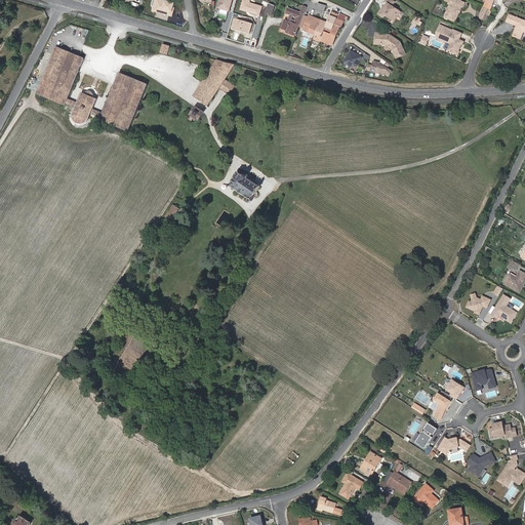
[(159,0),(157,7),(155,6),(153,10),(169,14),(170,11),(172,11),(173,8),(174,3),(166,1),(163,0),(159,0)]
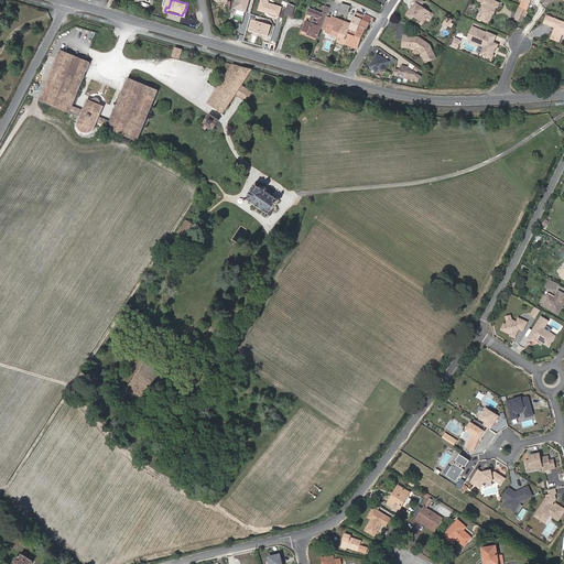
[(249,0),(236,0),(236,4),(239,6),(238,10),(247,12),(249,0)]
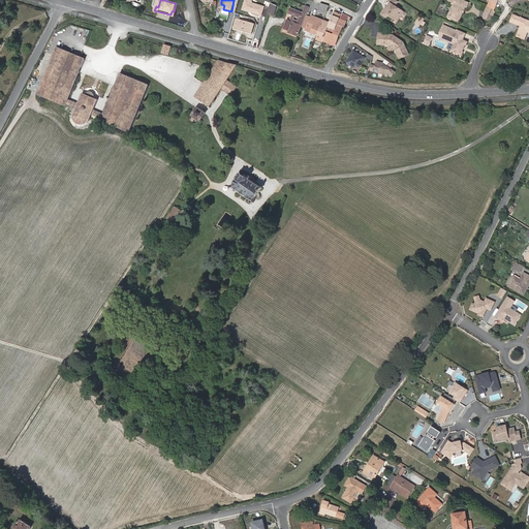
[(248,0),(245,0),(242,10),(261,17),(265,6),(252,3),(252,1),(248,0)]
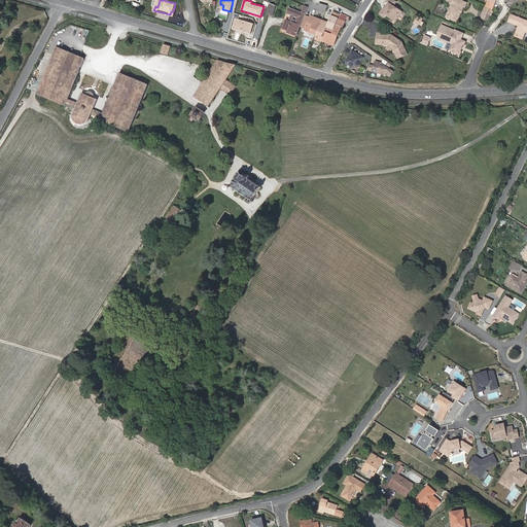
[(397,13),(399,10),(393,6),(396,2),(392,0),(386,0),(386,1),(388,3),(386,6),(383,10),(382,9),(379,14),(385,19),(387,16),(394,21),(398,14),(397,13)]
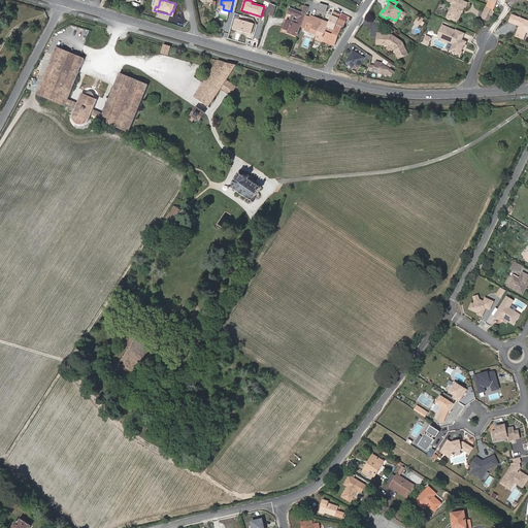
[(462,10),(463,11),(464,7),(466,8),(467,3),(459,0),(453,0),(452,3),(452,4),(453,5),(448,18),(458,23),(462,12),(461,12),(462,10)]
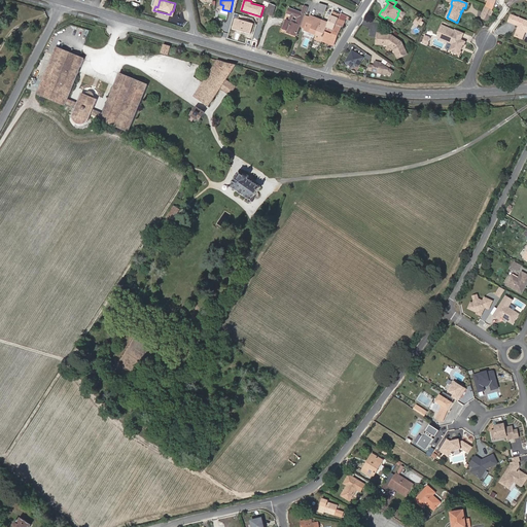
[(488,1),(486,7),(493,9),(495,4),(488,1)]
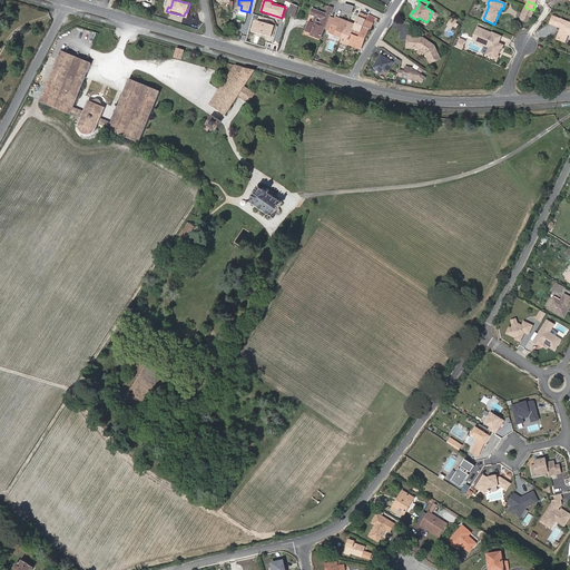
[(354,7),(346,3),(344,11),(352,15),(354,7)]
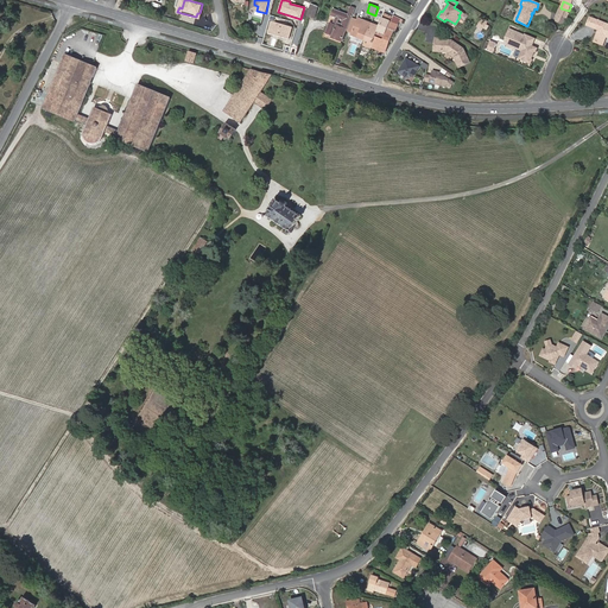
[(318,6),(312,5),(308,17),(315,19),(318,6)]
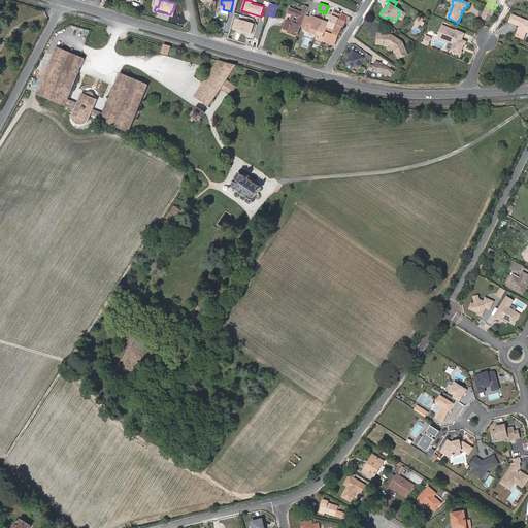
[(301,25),(302,25),(304,21),(305,15),(308,7),(305,6),(302,12),(290,8),(288,14),(292,15),(290,21),(287,20),(284,29),(289,31),(288,33),(297,36),(301,25)]
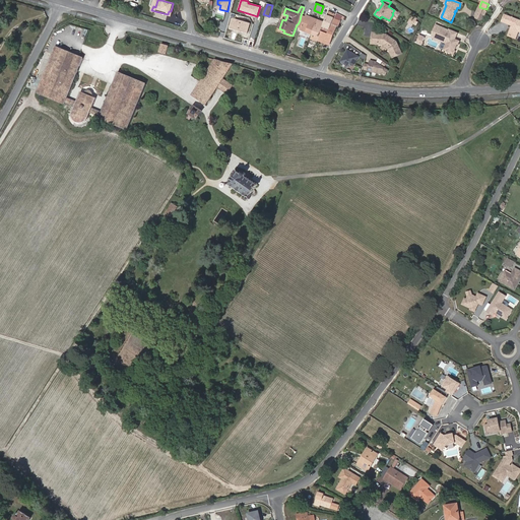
[(486,10),(479,7),(477,12),(475,17),(476,18),(480,20),(482,19),(483,15),(486,10)]
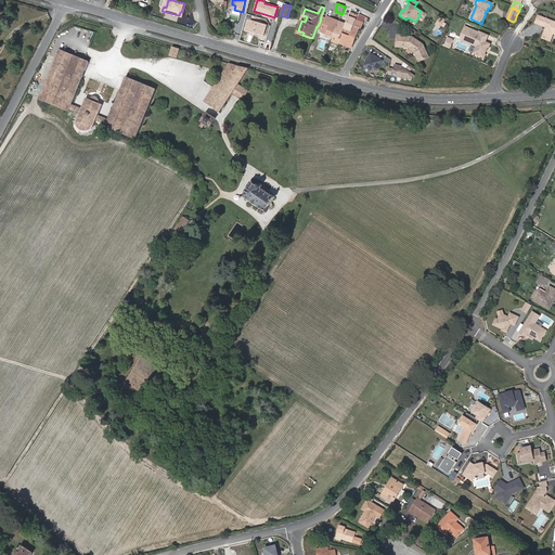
[(408,17),(405,20),(415,26),(424,13),(421,11),(418,14),(420,15),(415,22),(408,17)]
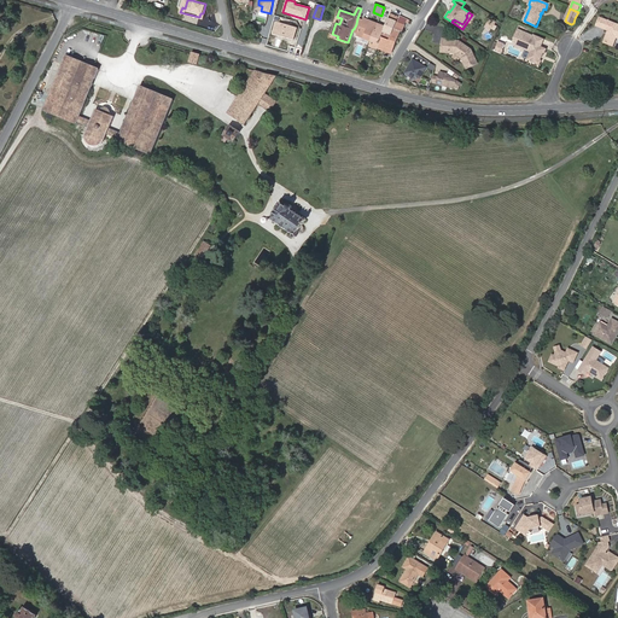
[(397,22),(404,25),(406,23),(408,23),(409,21),(400,16),(397,22)]
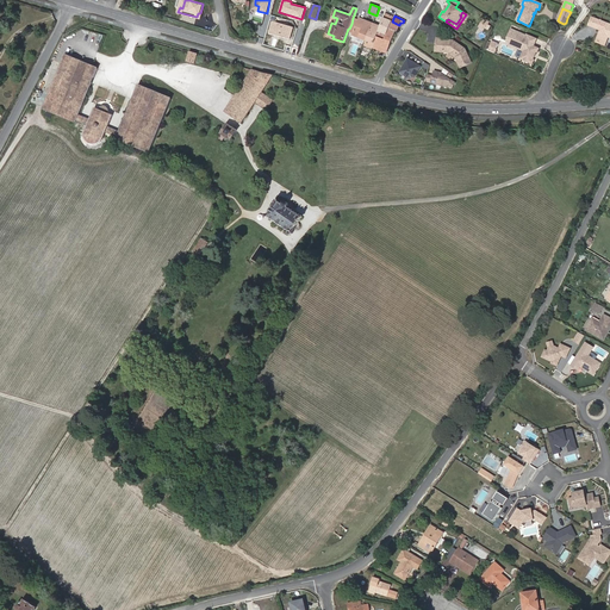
[(609,23),(593,16),(590,24),(602,29),(603,30),(602,32),(601,32),(597,41),(605,44),(609,36),(609,23)]
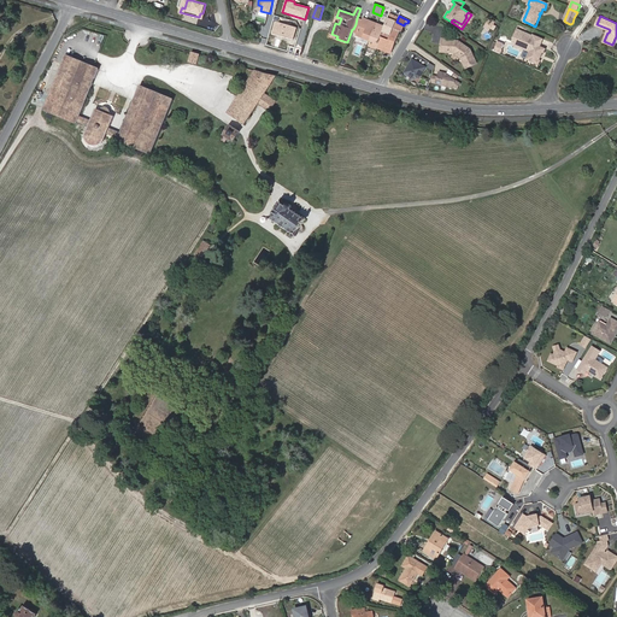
[(391,35),(397,22),(388,18),(385,28),(382,33),(391,35)]
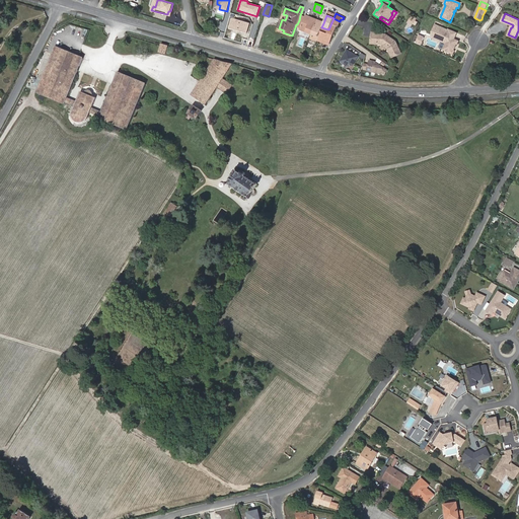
[(300,29),(312,34),(317,20),(306,16),(305,17),(302,16),(297,26),(301,28),(300,29)]
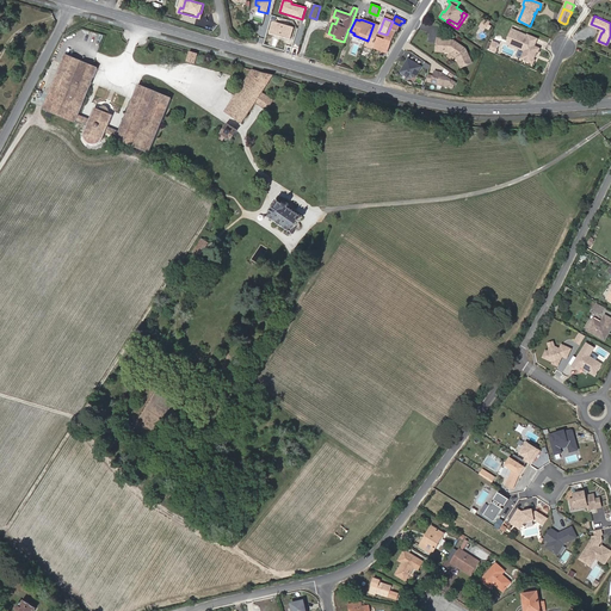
[(372,48),(382,53),(384,48),(388,49),(396,31),(397,31),(400,25),(393,22),(387,35),(378,32),(372,48)]
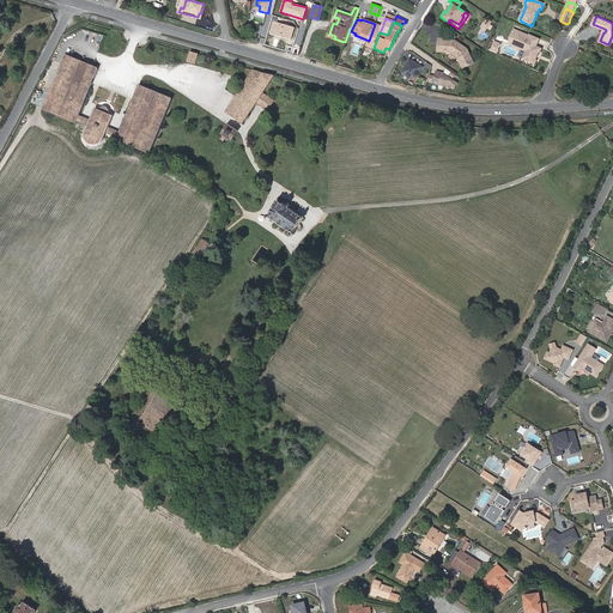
[(293,29),(274,23),(271,34),(291,38),(293,29)]
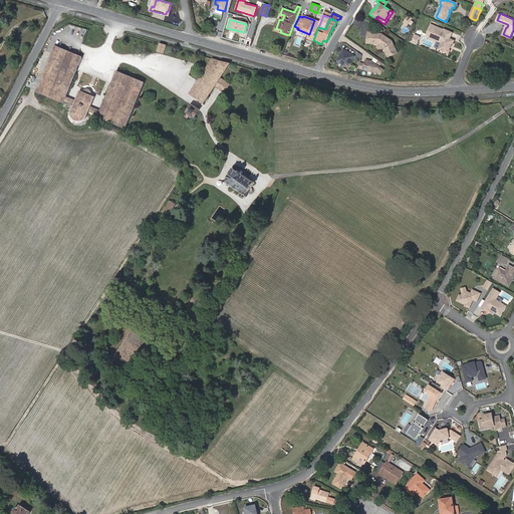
[(314,20),(309,34),(307,39),(313,41),(313,40),(318,27),(320,23),(314,20)]
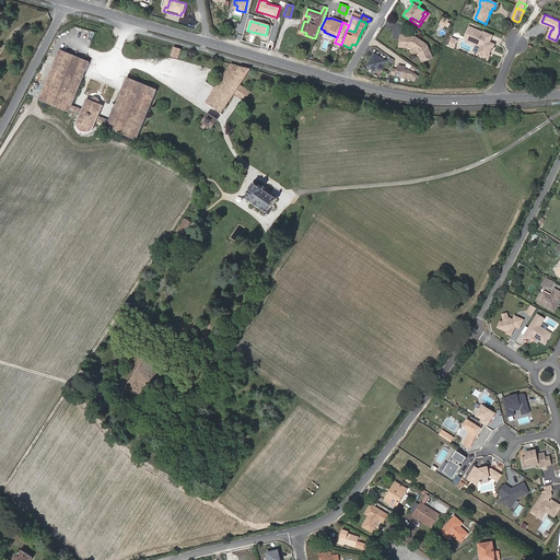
[(478,55),(490,60),(491,56),(491,55),(493,49),(494,49),(497,45),(491,43),(494,36),(485,33),(483,36),(476,33),(477,32),(469,28),(466,35),(469,36),(467,38),(468,42),(477,45),(474,51),(475,53),(478,55)]
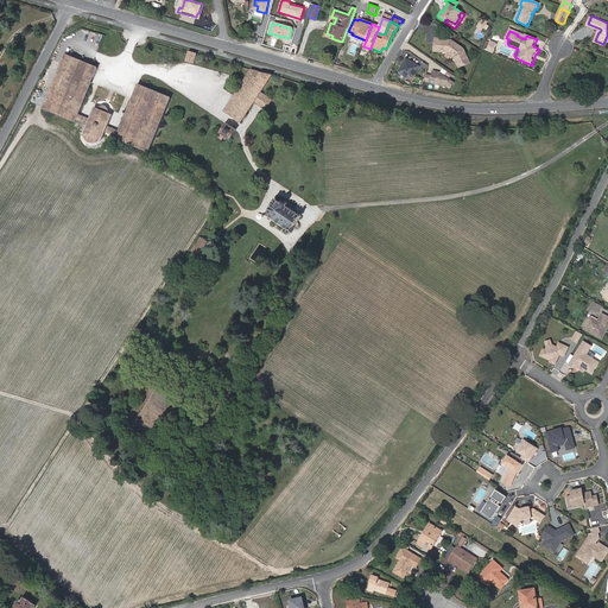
[(448,54),(453,57),(454,58),(458,68),(469,63),(463,50),(453,42),(445,40),(435,39),(434,52),(442,54),(442,51),(444,51),(448,54)]
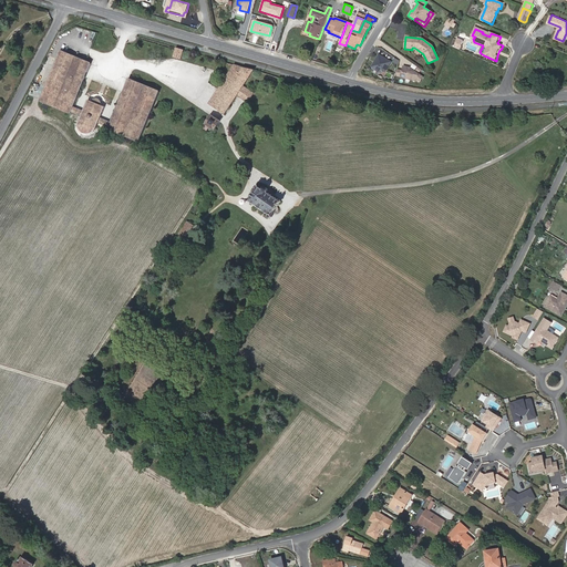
[(182,59),(184,50),(177,48),(174,57),(182,59)]
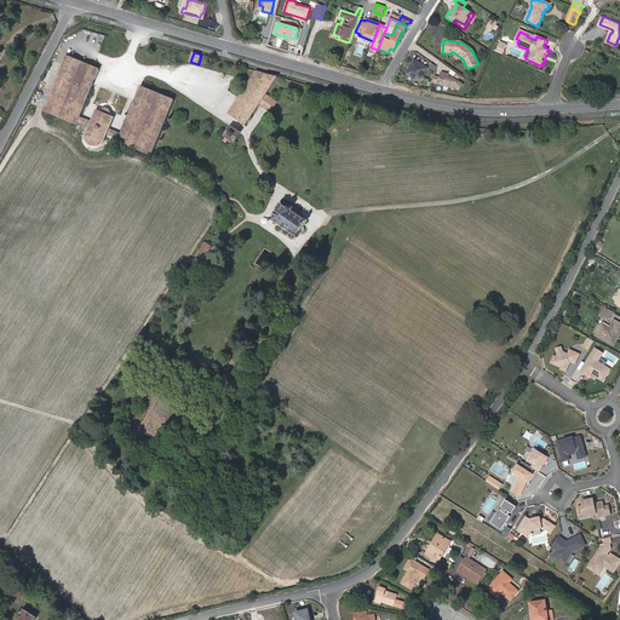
[(90,120),(79,116),(98,68),(65,55),(42,110),(76,125),(76,122),(87,126),(85,133),(85,136),(84,137),(85,139),(85,142),(86,143),(87,144),(89,145),(91,147),(93,147),(96,147),(98,147),(101,145),(102,143),(103,141),(107,133),(116,138),(116,141),(149,155),(172,99),(139,86),(120,132),(109,127),(114,116),(109,115),(110,114),(110,113),(110,112),(109,110),(109,109),(108,108),(107,108),(105,107),(104,107),(103,108),(102,108),(101,109),(99,110),(99,112),(95,109),(90,120)]
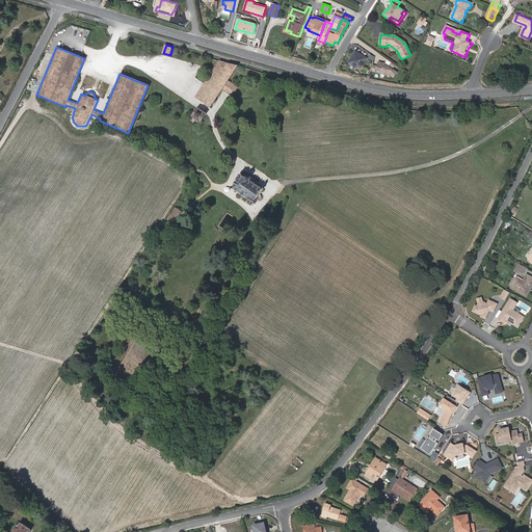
[(367,58),(355,51),(348,62),(356,68),(362,67),(367,58)]
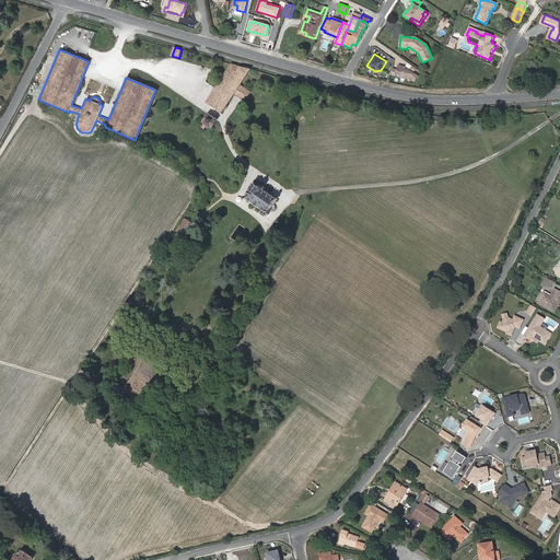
[(234,94),(238,88),(251,69),(232,65),(206,102),(222,113),(234,94)]
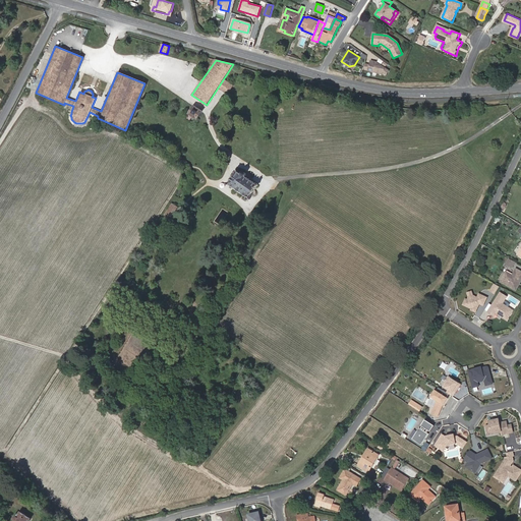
[(375,62),(370,61),(369,64),(368,70),(368,71),(383,74),(383,73),(386,74),(389,71),(375,62)]
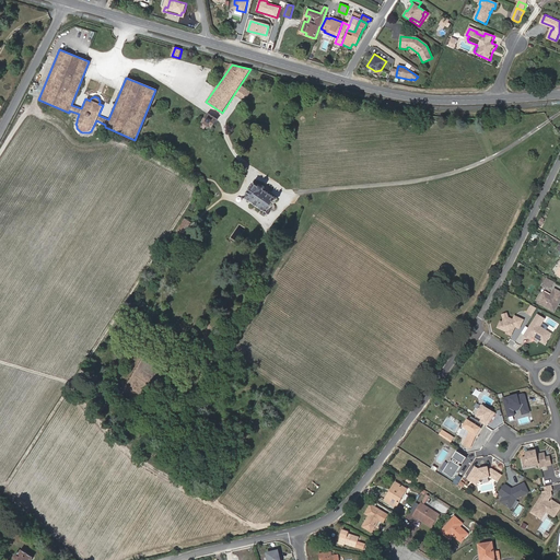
[(238,88),(234,94),(245,101),(249,94),(238,88)]
